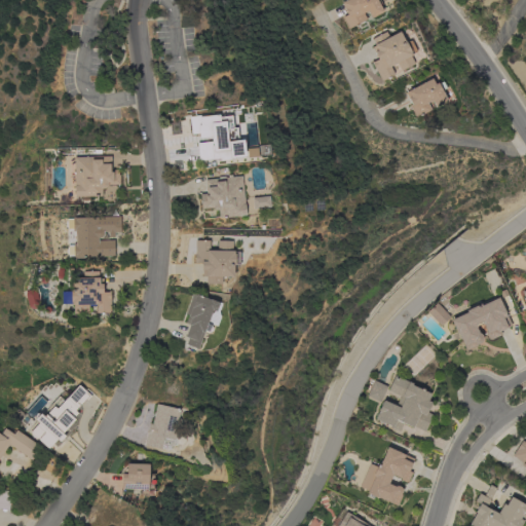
[(344,0),(378,0),(381,4),(379,5),(382,11),(370,19),(367,11),(363,13),(366,20),(347,29),(342,17),(347,14),(341,2),(344,0)]
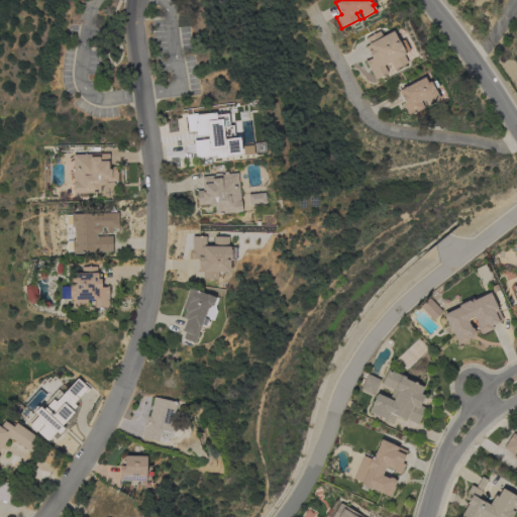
[(392,31),(398,42),(403,39),(408,50),(404,54),(402,55),(406,63),(393,70),(389,62),(383,65),(387,73),(374,80),(365,62),(371,59),(365,46),(369,44),(366,38),(378,31),(381,36),(392,31)]
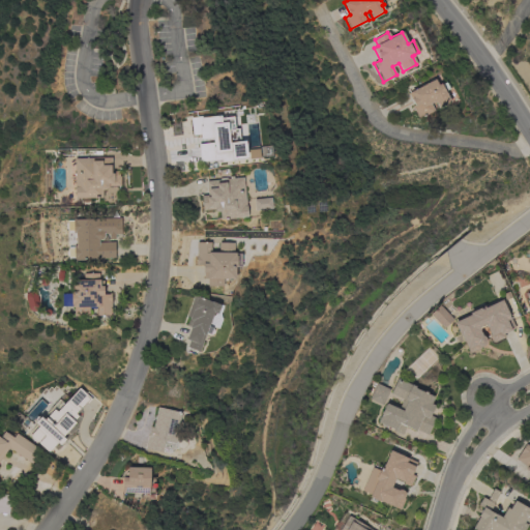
[(435,79),(438,85),(440,83),(441,85),(445,83),(448,89),(444,91),(450,102),(438,109),(434,101),(430,104),(434,111),(418,119),(411,106),(414,105),(408,93),(410,92),(435,79)]
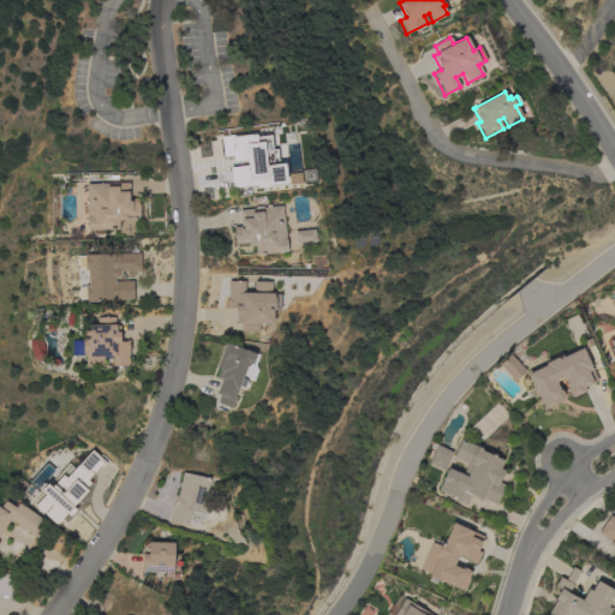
[(237,157),(237,163),(230,163),(230,160),(222,160),(220,142),(242,139),(243,141),(257,138),(256,137),(263,136),(263,137),(273,137),(273,136),(275,135),(276,151),(275,151),(276,166),(279,166),(280,181),(279,181),(279,183),(270,184),(269,181),(248,184),(248,185),(234,186),(232,168),(250,166),(249,163),(246,163),(243,162),(242,160),(242,157),(237,157)]
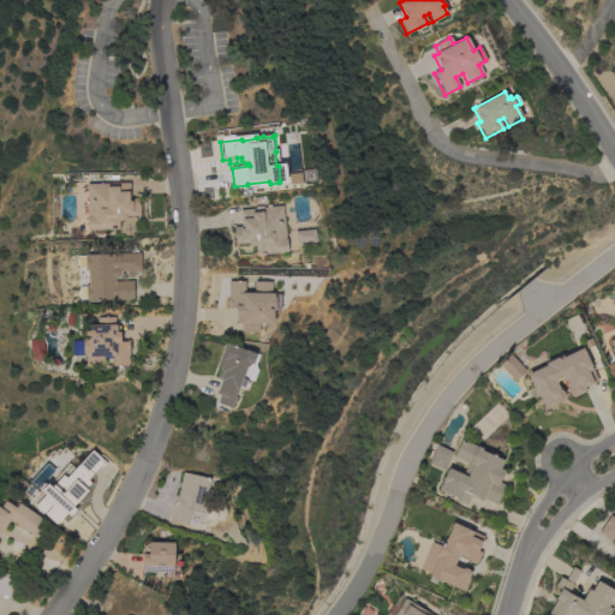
[(119,230),(87,231),(87,184),(130,183),(130,199),(138,198),(138,204),(139,204),(139,216),(124,216),(124,219),(123,220),(120,220),(118,221),(119,230)]
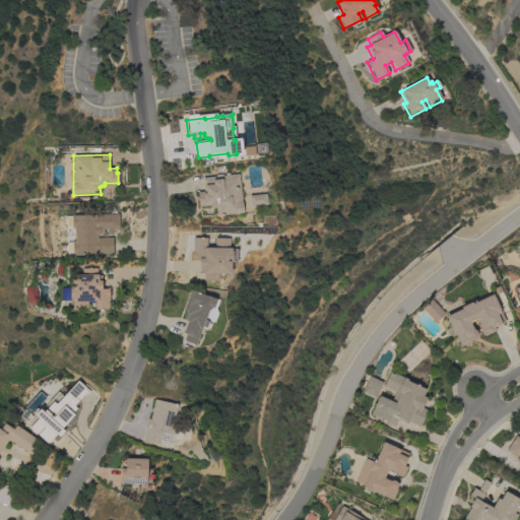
[(199,207),(197,192),(203,191),(202,178),(215,177),(215,175),(222,174),(222,175),(224,175),(224,173),(229,173),(229,175),(239,174),(243,212),(216,215),(215,207),(213,208),(211,207),(209,206),(199,207)]
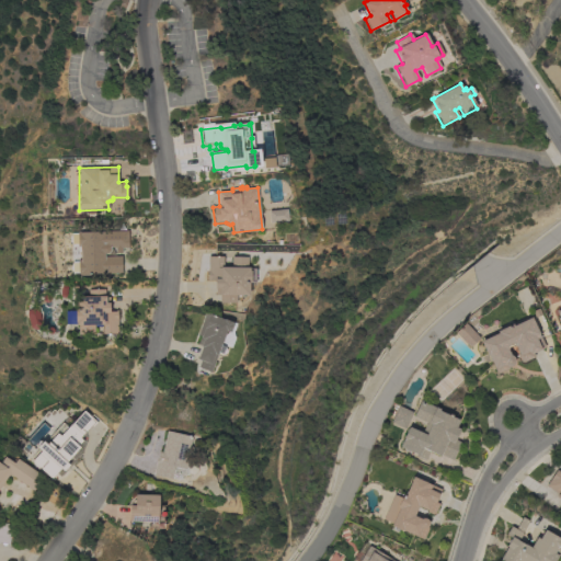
[(286,209),(288,220),(270,222),(268,212),(286,209)]
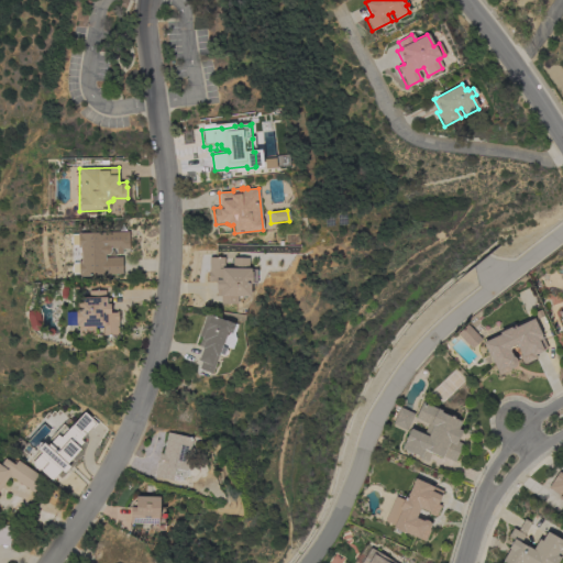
[(72,246),(72,245),(69,239),(69,235),(72,233),(80,233),(128,232),(129,249),(122,249),(122,254),(116,254),(116,249),(111,249),(111,252),(108,255),(105,255),(105,257),(121,257),(122,274),(89,275),(89,276),(79,277),(79,275),(78,275),(78,274),(73,274),(70,272),(70,268),(70,264),(73,262),(78,262),(80,261),(79,247),(77,247),(77,245),(72,246)]
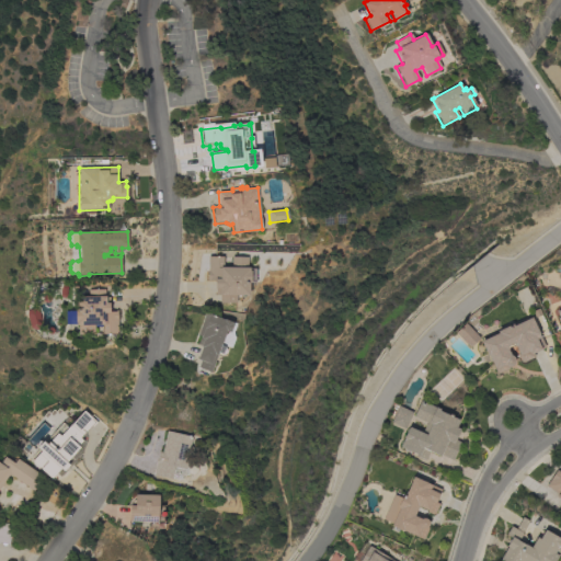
[(208,256),(222,256),(222,267),(231,267),(231,256),(247,256),(247,267),(249,267),(249,268),(254,268),(254,282),(250,282),(250,283),(249,283),(249,296),(236,296),(236,304),(219,302),(219,295),(215,295),(215,288),(215,281),(207,281),(207,271),(208,271),(208,256)]
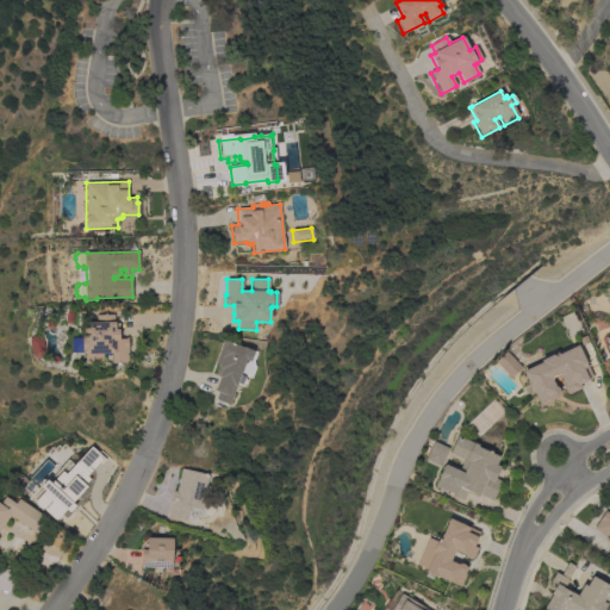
[(95,323),(95,316),(113,315),(113,322),(114,322),(114,323),(118,323),(119,338),(125,338),(125,337),(128,337),(128,363),(111,363),(111,353),(103,354),(103,363),(85,365),(85,354),(82,354),(82,353),(76,353),(75,338),(81,338),(81,323),(95,323)]
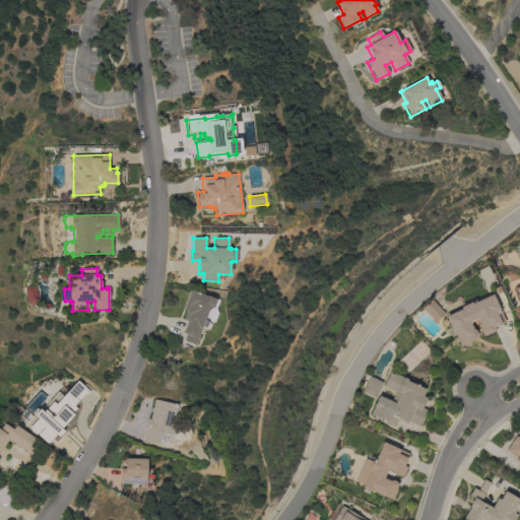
[(216,299),(218,300),(215,308),(216,312),(217,312),(213,323),(208,321),(205,329),(201,327),(194,345),(183,340),(186,334),(183,333),(187,322),(186,322),(187,321),(183,319),(186,312),(183,311),(191,290),(207,297),(207,296),(216,300),(216,299)]
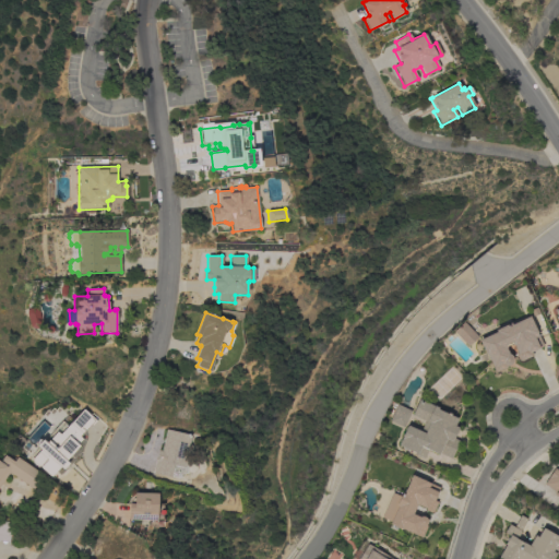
[(507,367),(495,372),(486,354),(485,355),(478,341),(496,332),(495,330),(510,323),(511,324),(528,316),(543,346),(531,352),(533,356),(521,361),(520,360),(519,360),(514,353),(516,352),(512,345),(511,343),(506,346),(506,347),(506,348),(508,354),(510,355),(511,356),(512,358),(512,360),(512,363),(511,364),(509,365),(507,366),(507,367)]
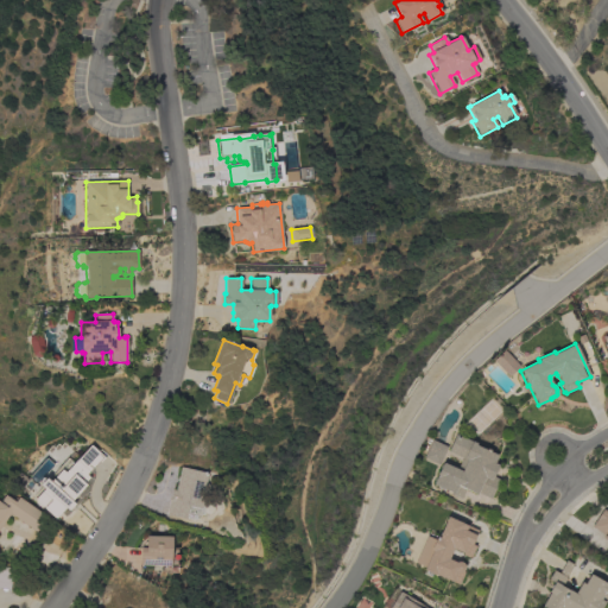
[(448,451),(455,434),(476,444),(475,445),(498,456),(494,463),(498,466),(493,476),(499,480),(491,499),(477,493),(477,495),(464,489),(460,499),(450,494),(451,493),(432,485),(442,463),(456,469),(461,458),(448,451)]
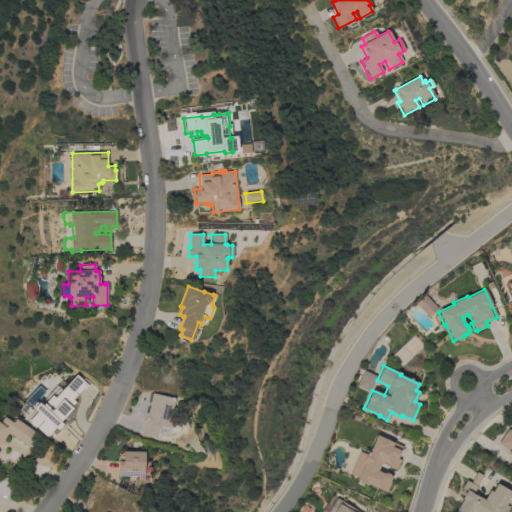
[(363,370),(376,376),(369,392),(356,386),(363,370)]
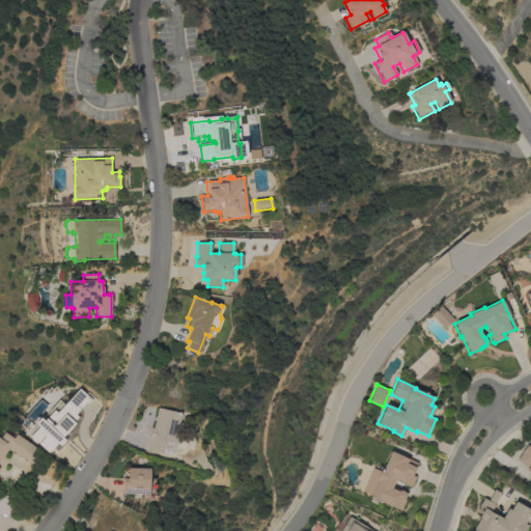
[(58,399),(64,404),(79,389),(91,400),(87,404),(86,403),(76,415),(78,417),(74,422),(75,423),(62,438),(65,441),(60,446),(57,443),(48,453),(29,437),(38,427),(35,423),(36,422),(34,421),(37,417),(39,419),(40,418),(58,399)]
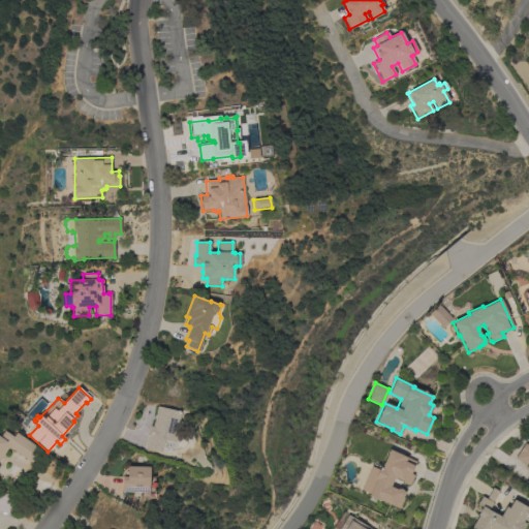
[(157,406),(181,412),(178,427),(179,427),(175,442),(169,441),(169,442),(164,441),(161,452),(145,447),(148,434),(151,435),(157,406)]
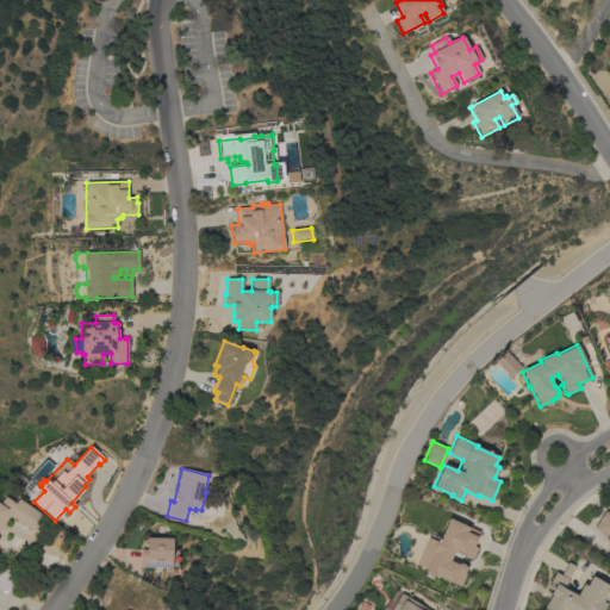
[(0,504),(5,497),(14,504),(18,499),(47,518),(36,534),(10,516),(0,529),(0,504)]
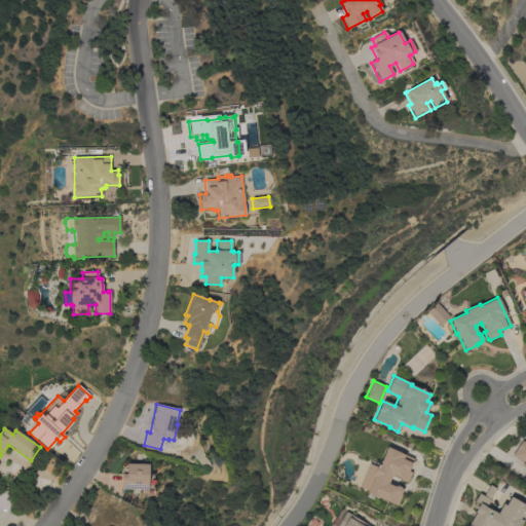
[(525,478),(525,476),(525,470),(521,466),(523,463),(512,455),(522,441),(525,444),(525,478)]
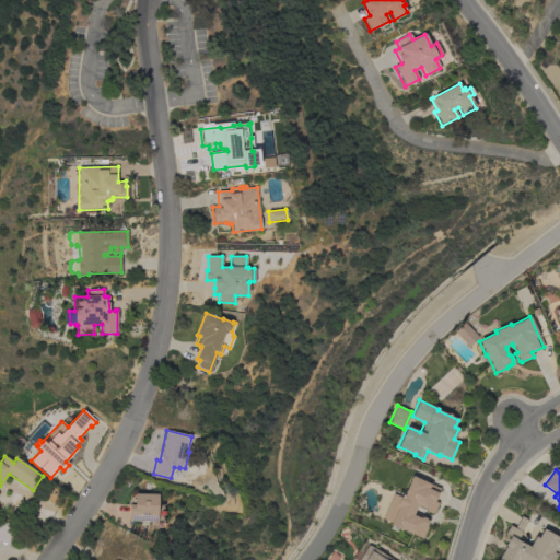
[(382,517),(393,493),(400,497),(401,493),(404,494),(411,477),(440,489),(434,502),(438,503),(433,514),(426,511),(427,510),(417,505),(412,515),(420,518),(421,517),(423,517),(426,518),(427,520),(427,522),(428,523),(427,525),(426,527),(427,527),(422,538),(403,529),(401,531),(389,525),(392,522),(382,517)]
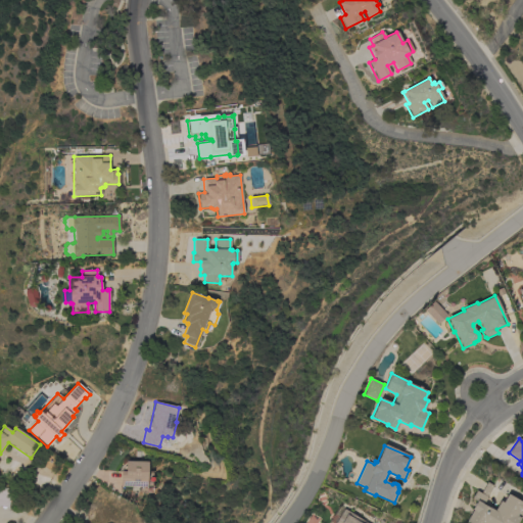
[(148,462),(147,471),(152,471),(151,486),(153,486),(152,493),(145,493),(145,491),(139,491),(139,487),(121,486),(121,472),(117,472),(125,460),(127,461),(148,462)]
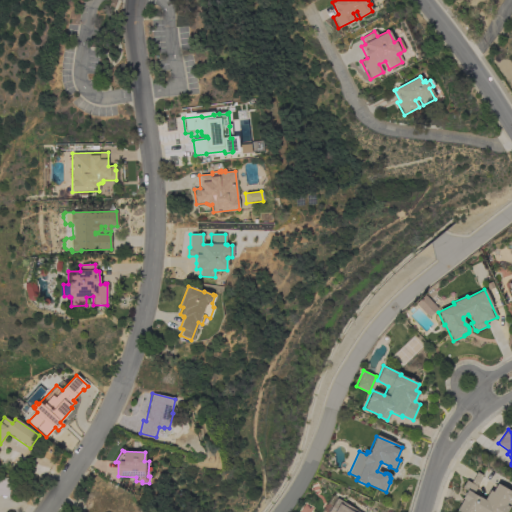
[(511,493),(511,504),(509,508),(508,507),(505,511),(459,511),(456,510),(462,499),(461,499),(466,491),(462,488),(466,481),(470,483),(476,472),(482,475),(476,486),(476,487),(473,494),(484,500),(489,490),(492,492),(496,484),(511,493)]
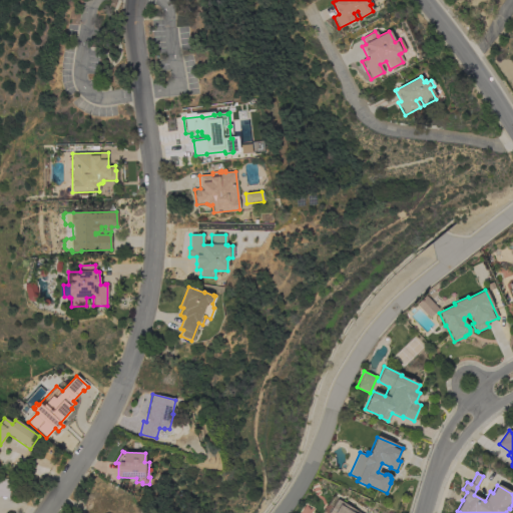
[(0,478),(11,480),(7,498),(0,496),(0,478)]
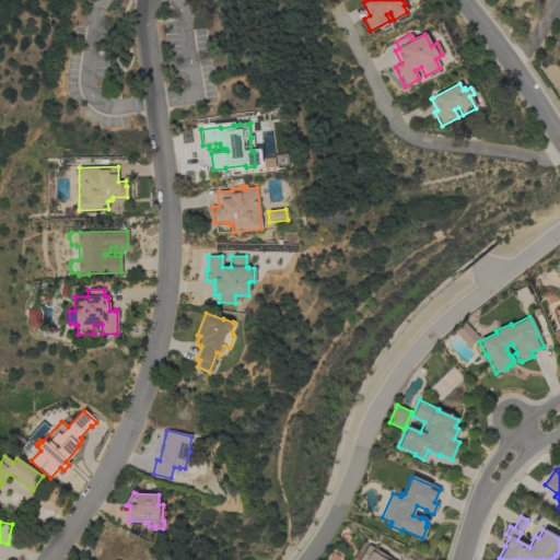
[(368,545),(392,559),(351,559),(353,558),(352,558),(362,541),(368,545)]
